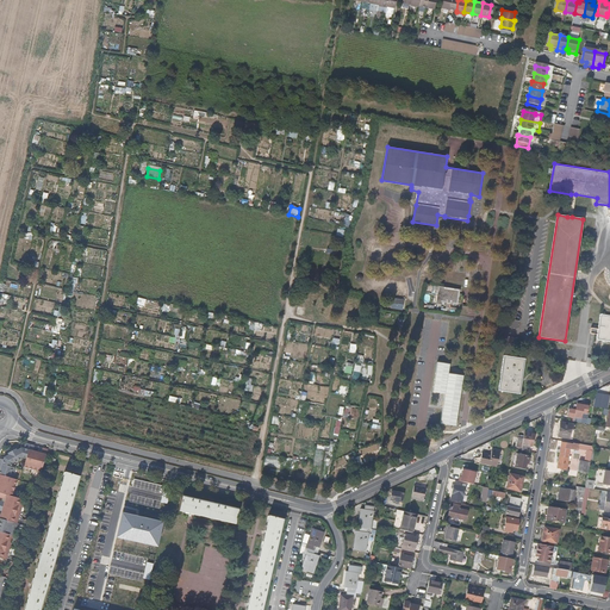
[(450,300),(450,302),(456,303),(459,290),(439,286),(436,303),(441,304),(442,300),(446,302),(446,299),(450,300)]
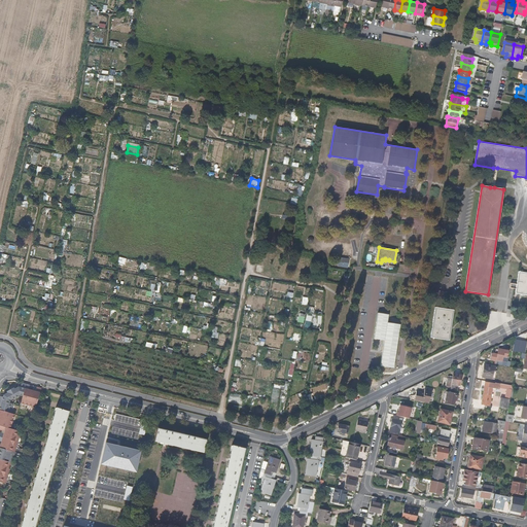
[(348,266),(349,258),(344,257),(339,257),(338,265),(348,266)]
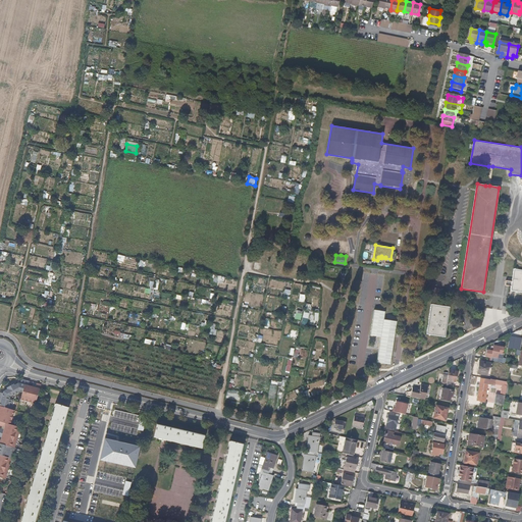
[(521,292),(521,269),(514,268),(512,281),(506,280),(505,285),(511,285),(510,291),(521,292)]
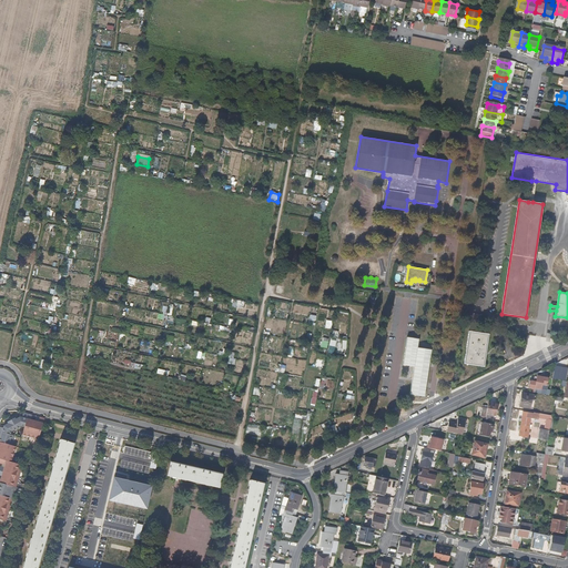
[(484,306),(485,298),(469,296),(468,304),(484,306)]
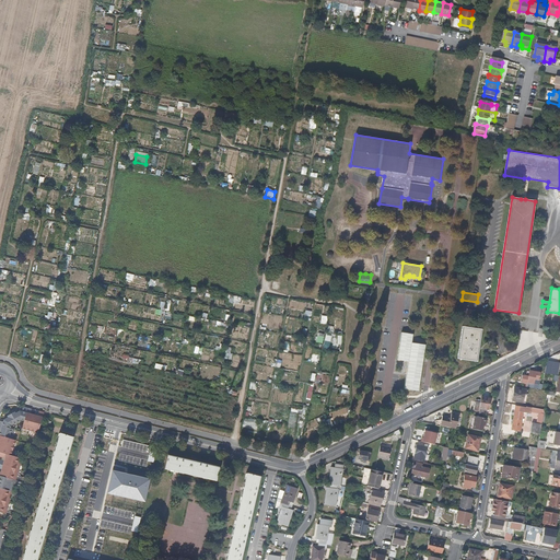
[(474,318),(475,311),(461,308),(459,315),(474,318)]
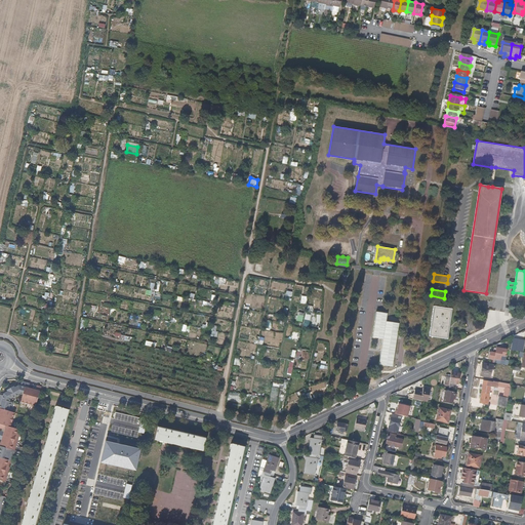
[(448,339),(452,309),(434,306),(429,336),(448,339)]
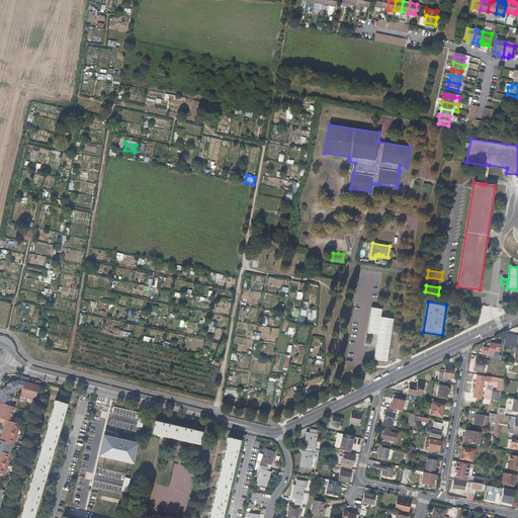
[(373,359),(386,360),(394,318),(380,316),(381,308),(370,306),(366,333),(377,334),(373,359)]
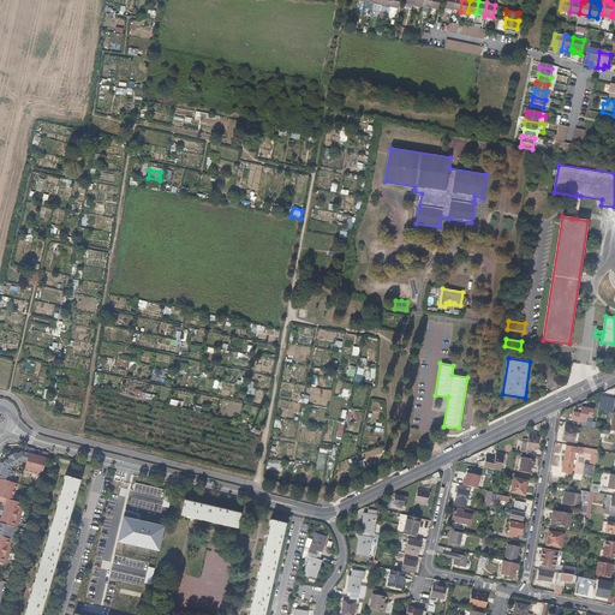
[(614,398),(601,396),(598,410),(613,412),(614,399),(614,398)]
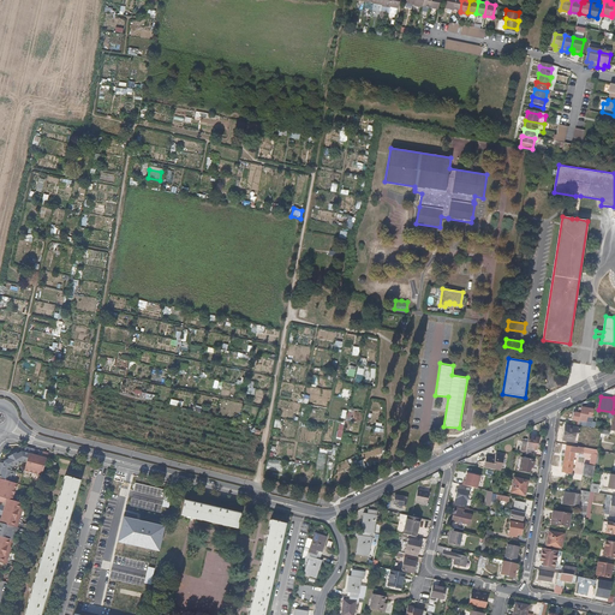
[(579,419),(578,425),(595,428),(595,423),(589,421),(589,417),(592,418),(593,410),(580,407),(580,410),(578,413),(577,415),(575,418),(579,419)]
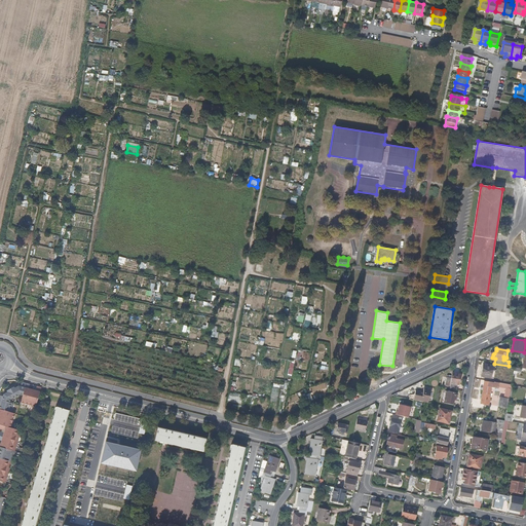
[(495,371),(482,368),(480,376),(493,379),(495,371)]
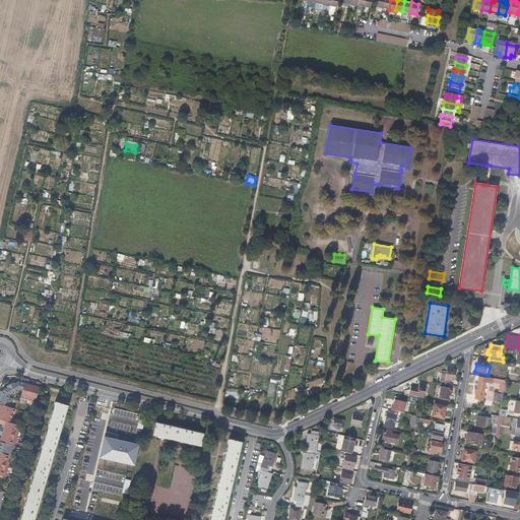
[(455,371),(447,370),(446,371),(445,382),(444,383),(449,384),(449,380),(453,381),(455,371)]
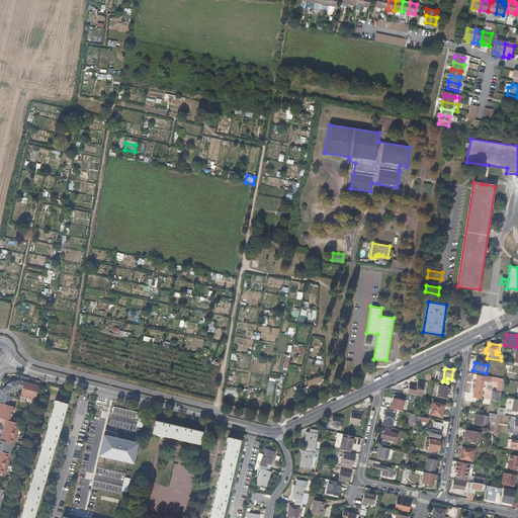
[(486,379),(486,377),(477,375),(476,378),(475,382),(475,385),(473,387),(481,389),(483,381),(484,381),(485,381),(486,379)]
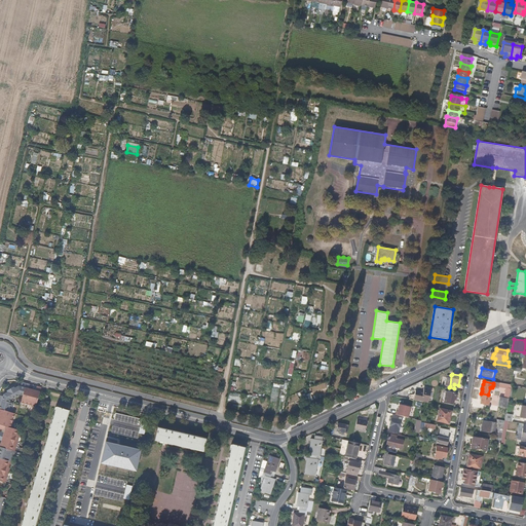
[(2,398),(0,397),(0,428),(6,430),(5,434),(0,431),(0,440),(3,442),(2,444),(0,443),(0,481),(5,483),(11,462),(12,462),(15,452),(14,452),(21,431),(10,428),(14,414),(10,413),(13,404),(9,403),(10,400),(15,398),(20,395),(23,396),(21,403),(35,407),(41,387),(37,386),(36,391),(29,389),(30,384),(22,382),(21,387),(17,386),(14,388),(13,387),(6,391),(7,393),(3,396),(2,398)]
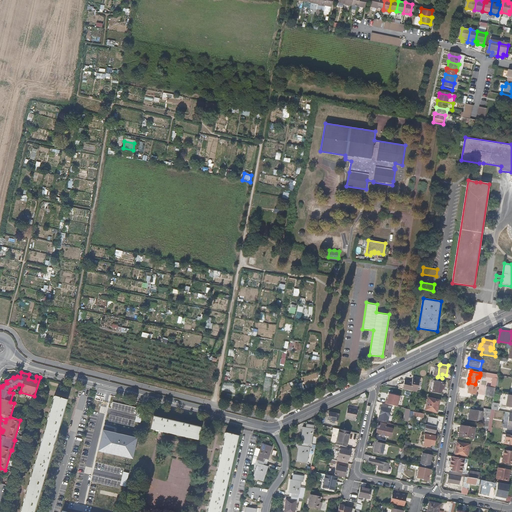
[(475,394),(478,377),(477,377),(475,384),(468,383),(466,393),(475,394)]
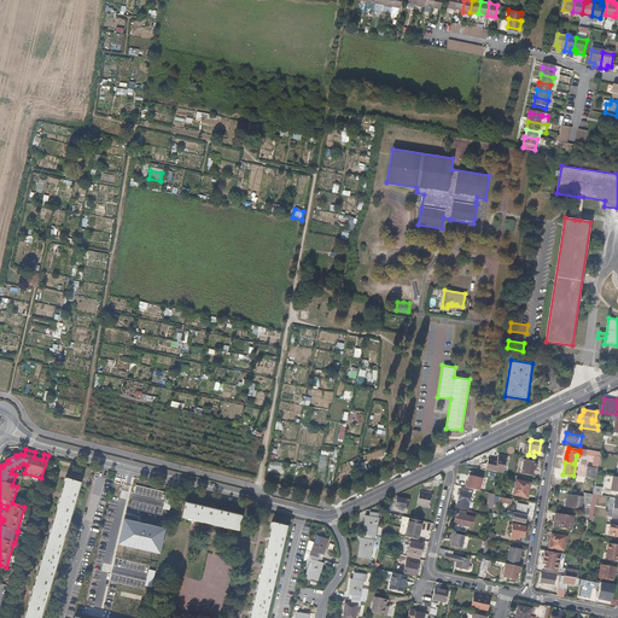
[(596,473),(599,456),(594,455),(593,467),(587,466),(584,478),(595,479),(596,473)]
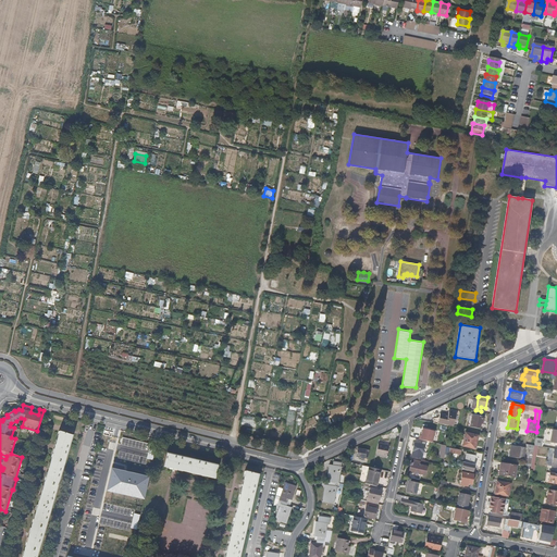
[(450,426),(454,428),(456,413),(448,411),(448,416),(440,415),(437,424),(450,426)]
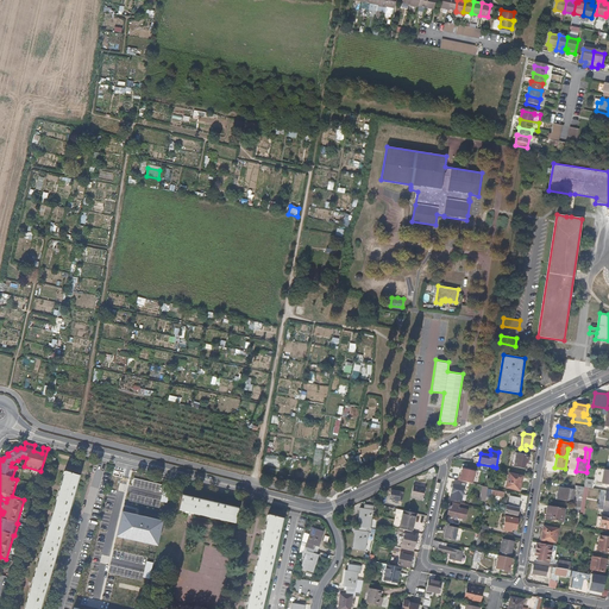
[(529,456),(520,454),(518,469),(526,470),(527,464),(528,465),(529,456)]
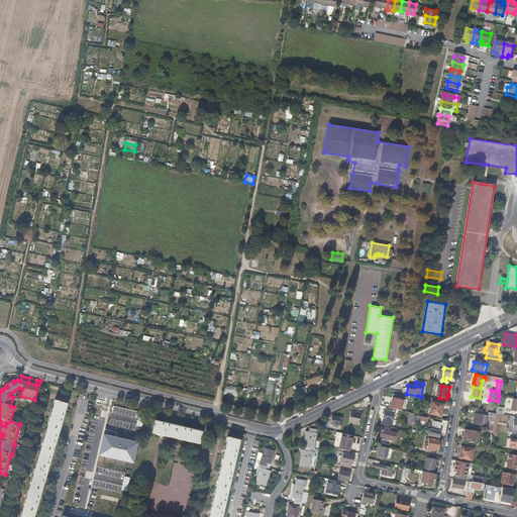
[(225,387),(224,395),(237,396),(238,388),(225,387)]
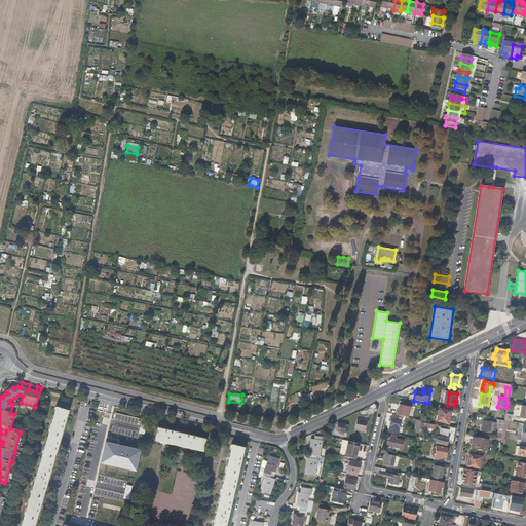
[(399,405),(398,412),(397,411),(396,415),(408,418),(410,408),(399,405)]
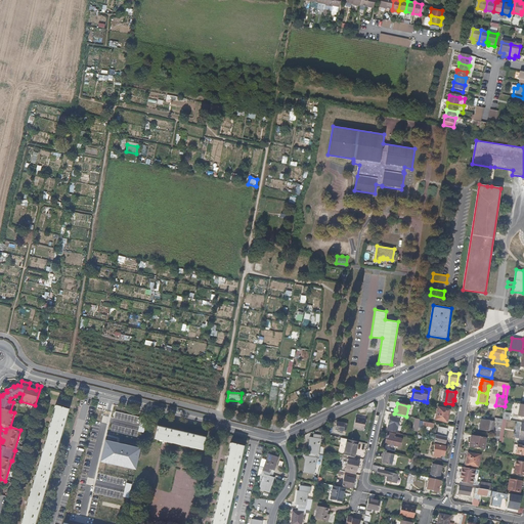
[(33,523),(68,408),(55,405),(51,420),(45,441),(38,463),(33,482),(27,504),(19,523),(33,523)]
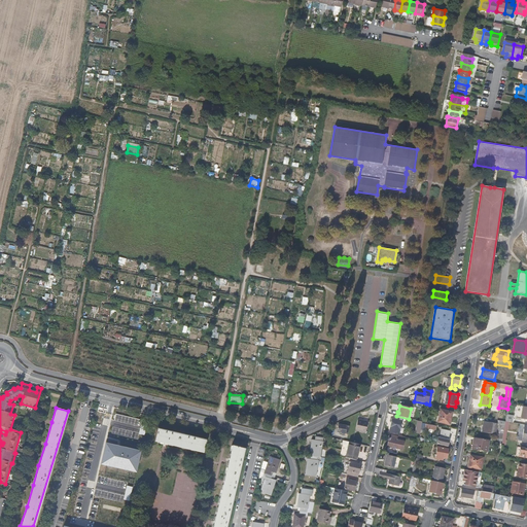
[(451,412),(440,410),(436,422),(448,425),(451,412)]
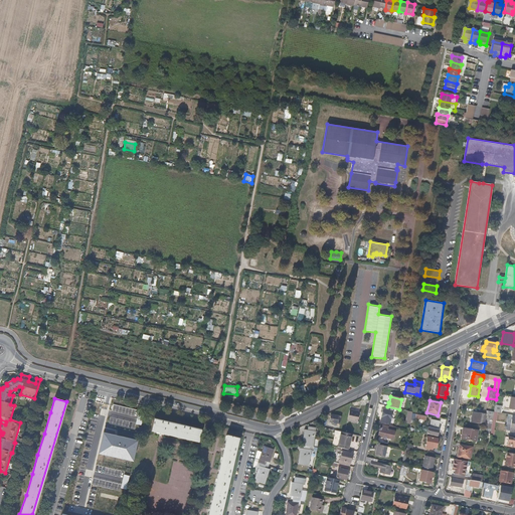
[(359,411),(350,409),(347,419),(357,421),(359,411)]
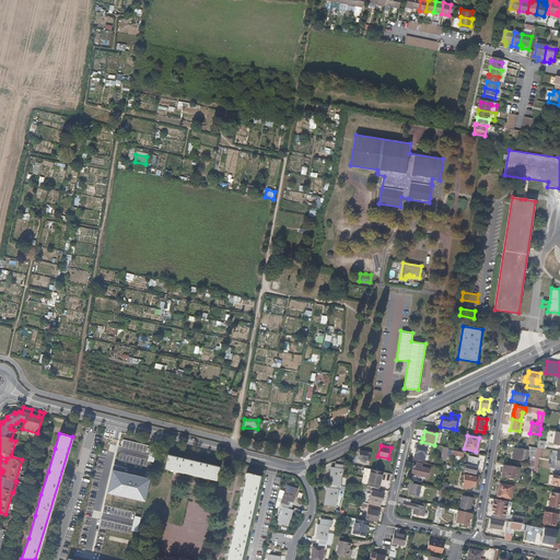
[(427,448),(416,445),(413,457),(423,461),(427,448)]
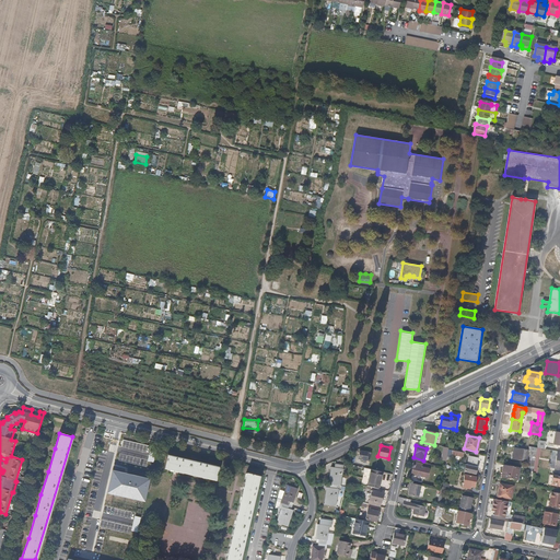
[(536,448),(528,446),(527,451),(531,452),(529,459),(535,461),(536,448)]
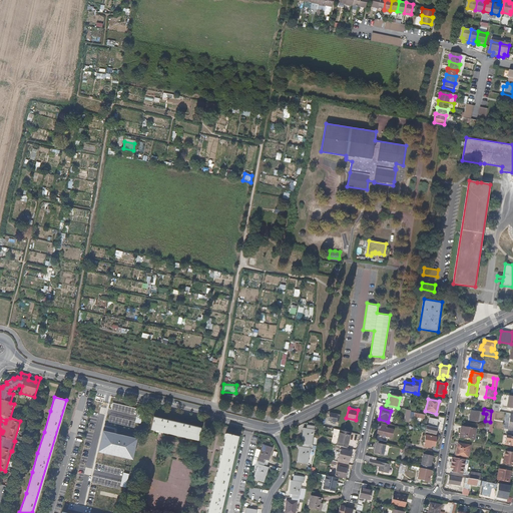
[(481,424),(483,413),(470,411),(470,415),(471,415),(470,422),(481,424)]
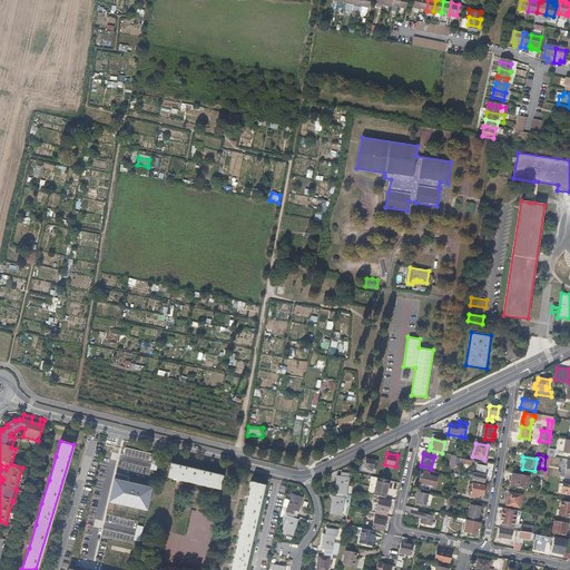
[(376,461),(366,459),(364,468),(369,469),(369,471),(371,471),(372,469),(375,470),(376,461)]
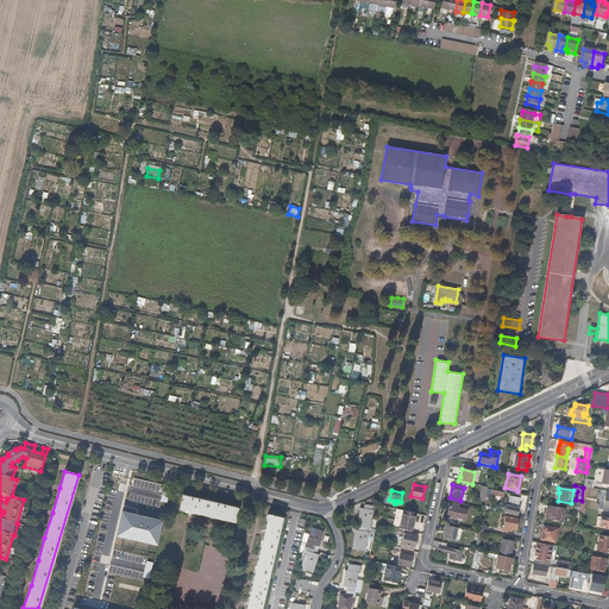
[(504,493),(490,490),(489,495),(495,496),(495,500),(498,500),(500,497),(503,497),(504,493)]
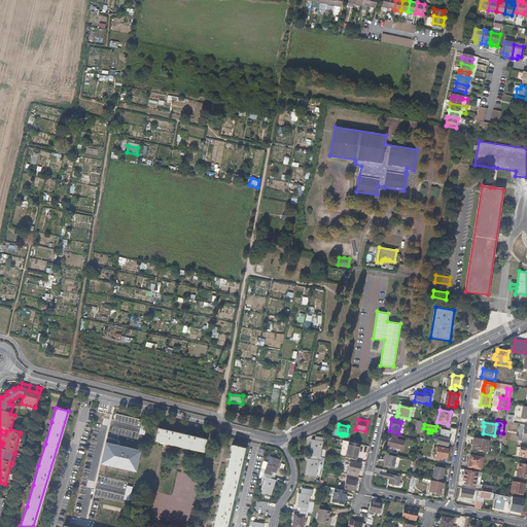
[(206,441),(157,429),(154,442),(165,444),(192,451),(203,453),(206,441)]
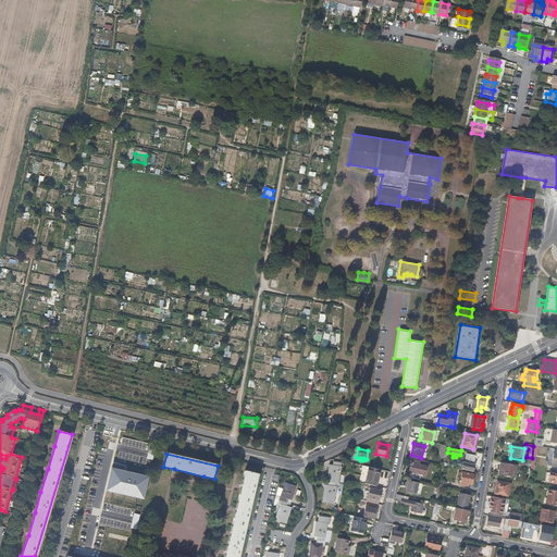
[(461,469),(473,472),(474,465),(472,465),(473,456),(466,454),(465,462),(463,462),(461,469)]
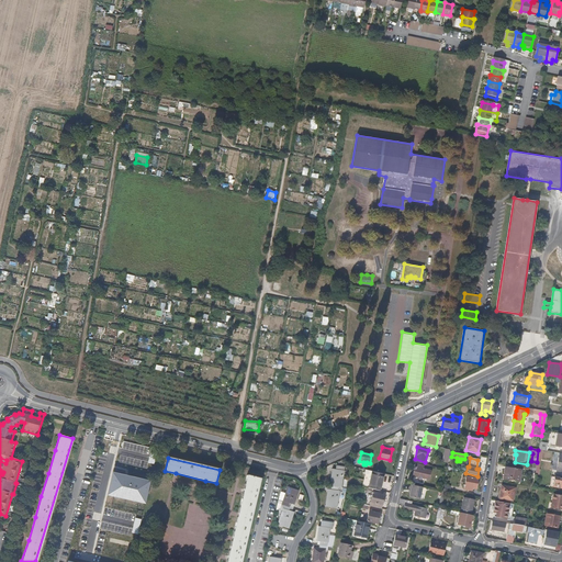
[(419,473),(424,474),(425,470),(423,469),(424,465),(417,464),(416,468),(414,467),(413,475),(414,476),(418,478),(419,473)]
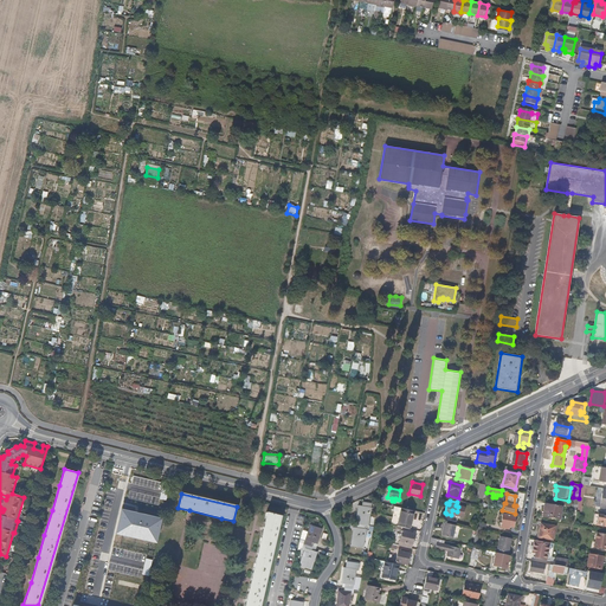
[(561,507),(543,503),(541,517),(558,520),(561,507)]
